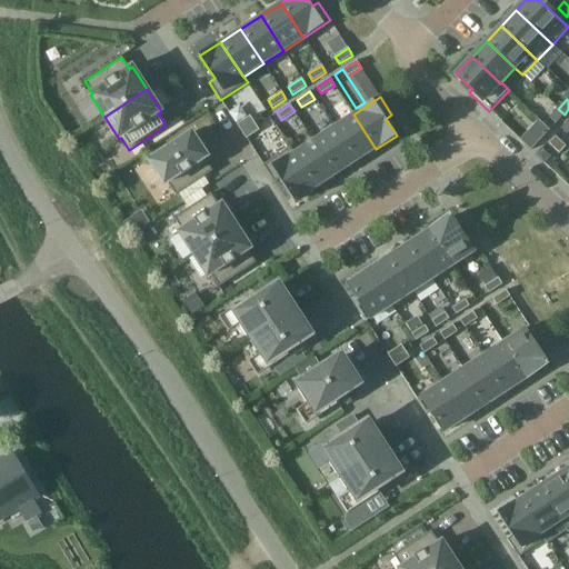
[(556,125),(565,115),(558,109),(549,118),(556,125)]
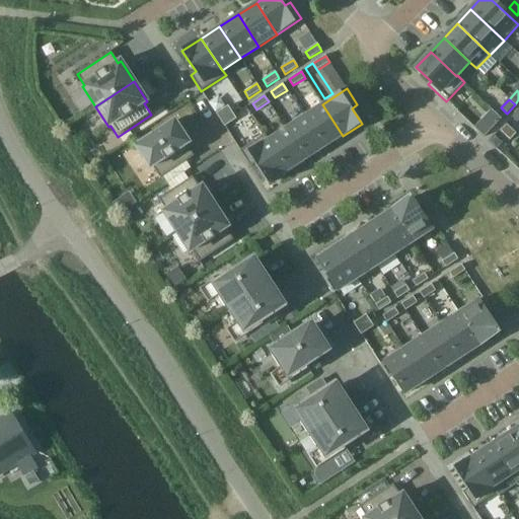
[(343,136),(322,104),(304,117),(324,148),(343,136)]
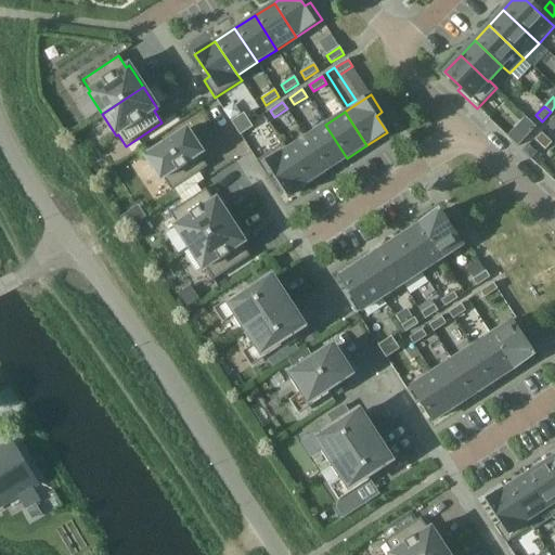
[(244,113),(231,121),(235,129),(248,120),(244,113)]
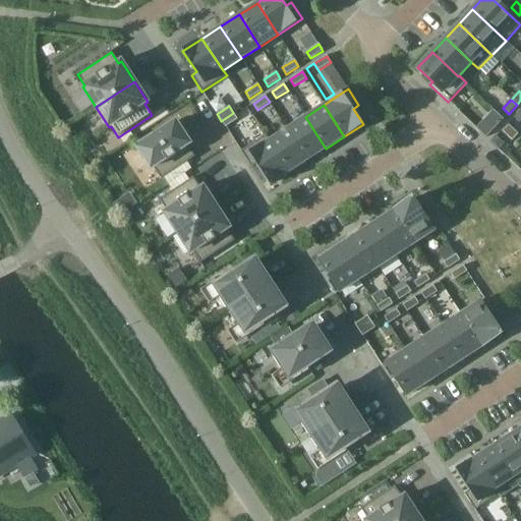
[(493,111),(476,127),(486,136),(503,120),(493,111)]
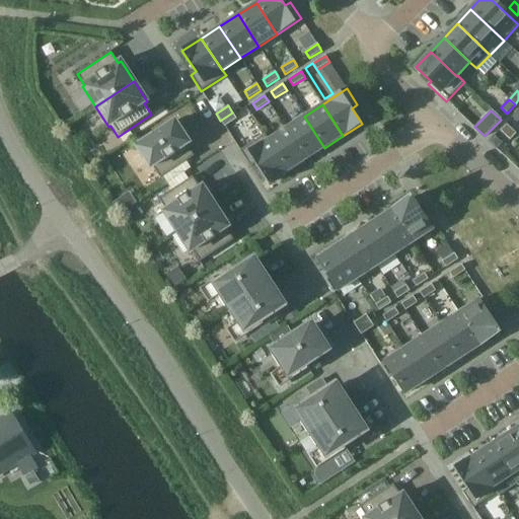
[(236,119),(232,113),(220,121),(224,127),(236,119)]
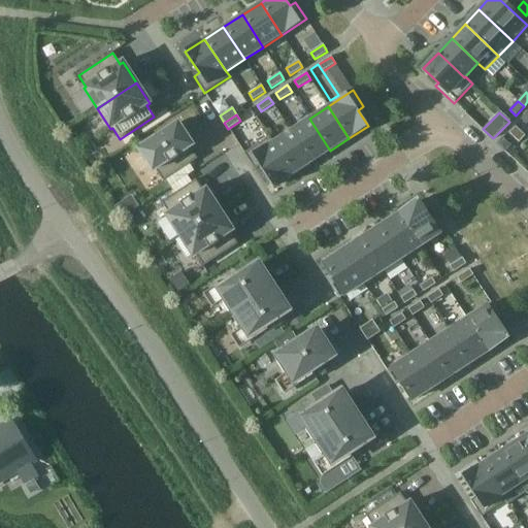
[(330,151),(309,119),(291,130),(311,163),(330,151)]
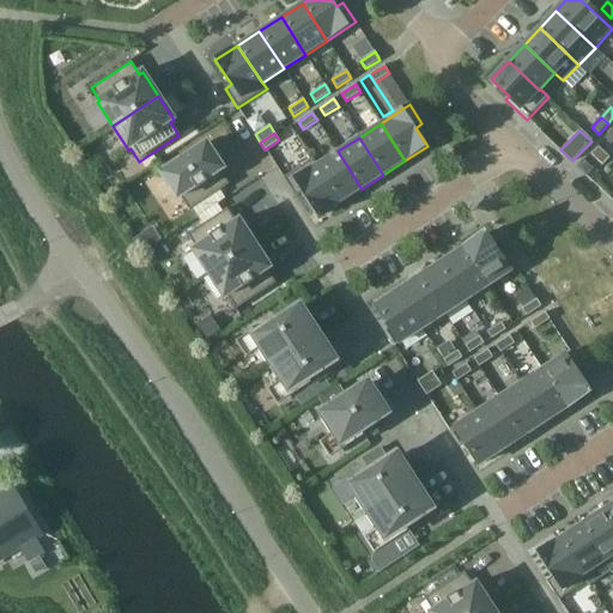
[(229,184),(220,171),(224,169),(207,143),(161,173),(178,199),(181,198),(189,211),(229,184)]
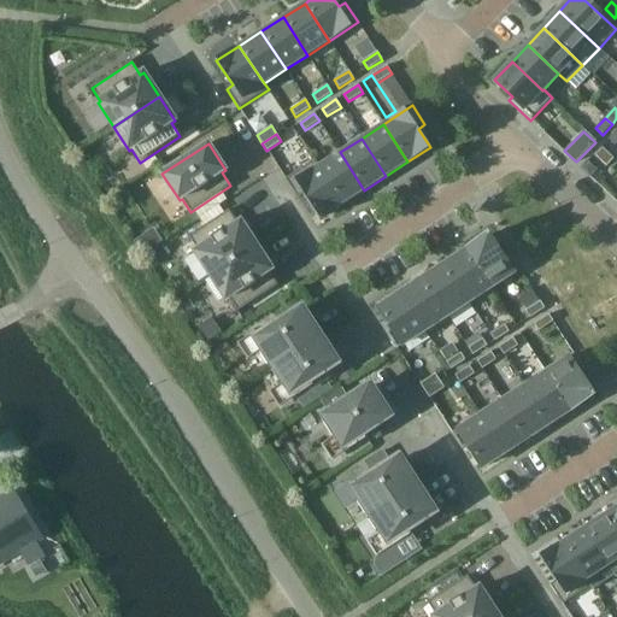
[(340,152),(318,166),(342,204),(364,191),(340,152)]
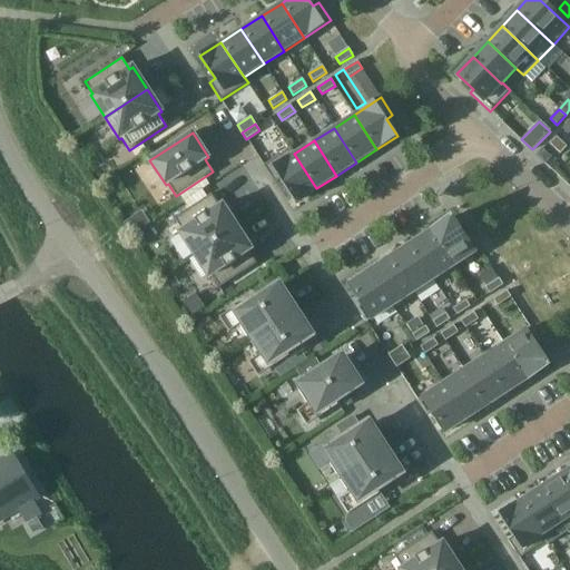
[(294,154),(291,148),(264,166),(275,184),(281,180),(295,203),(316,188),(294,154)]
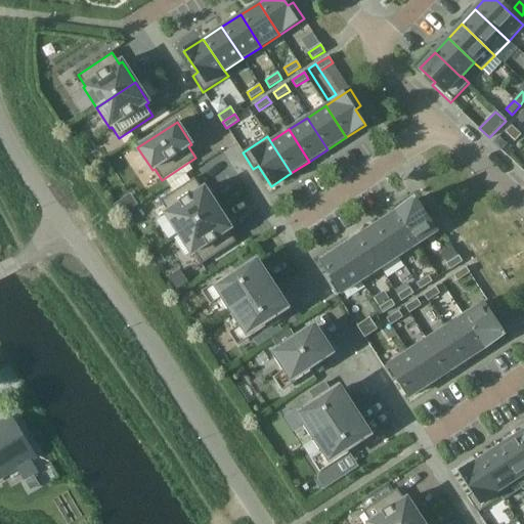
[(498,136),(492,142),(501,150),(508,144),(498,136)]
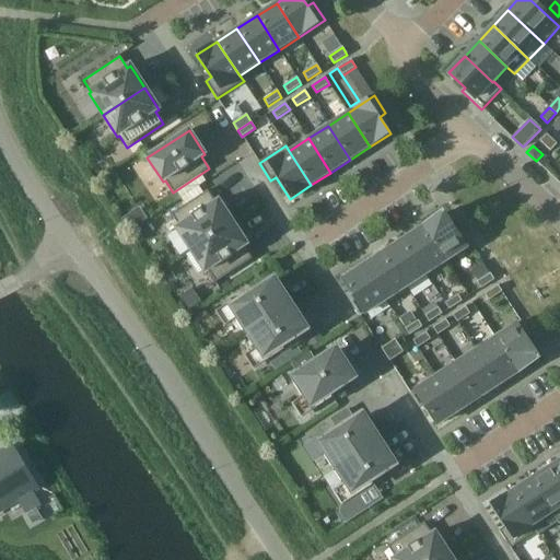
[(233,223),(223,208),(219,201),(216,203),(208,191),(171,214),(178,226),(176,229),(190,251),(233,223)]
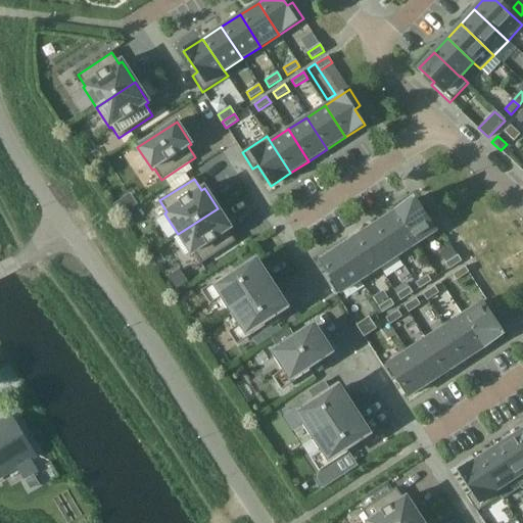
[(414,199),(395,211),(416,244),(440,228),(431,216),(427,219),(414,199)]
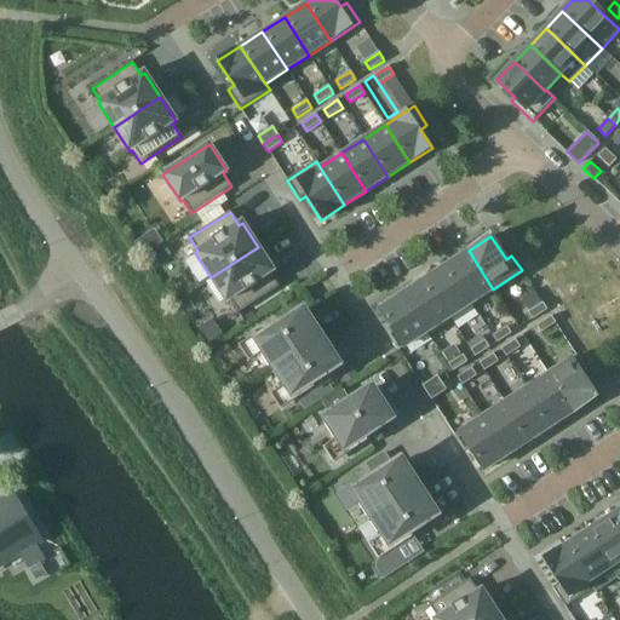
[(279,287),(270,274),(274,271),(258,247),(211,277),(227,302),(230,299),(239,313),(279,287)]
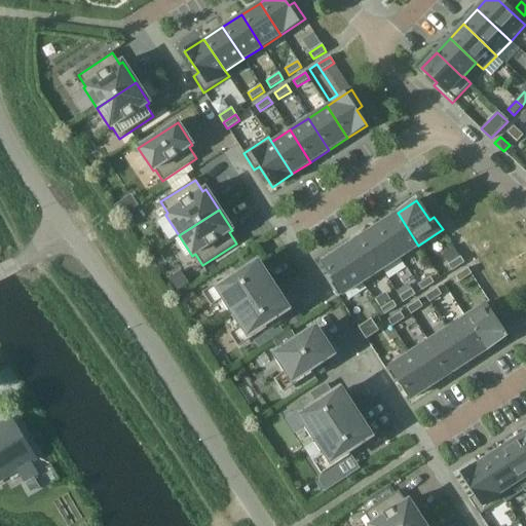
[(418,246),(398,213),(379,225),(400,257),(418,246)]
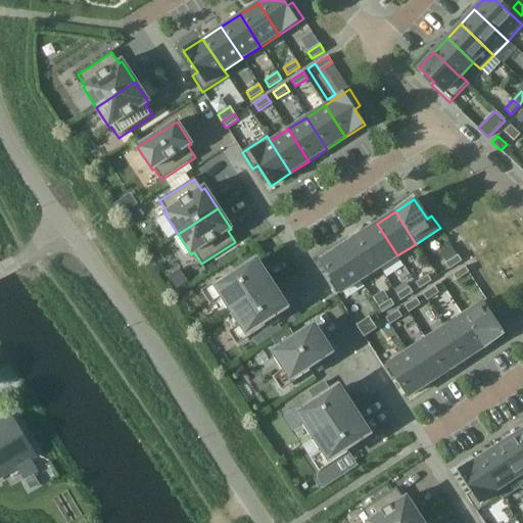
[(397,255),(377,224),(359,236),(379,268),(397,255)]
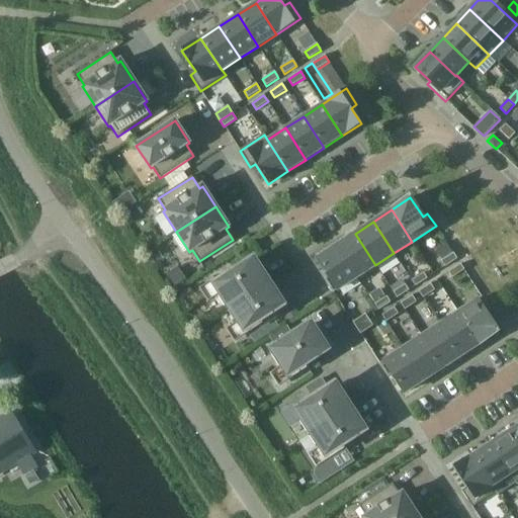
[(375,265),(355,234),(336,246),(357,277),(375,265)]
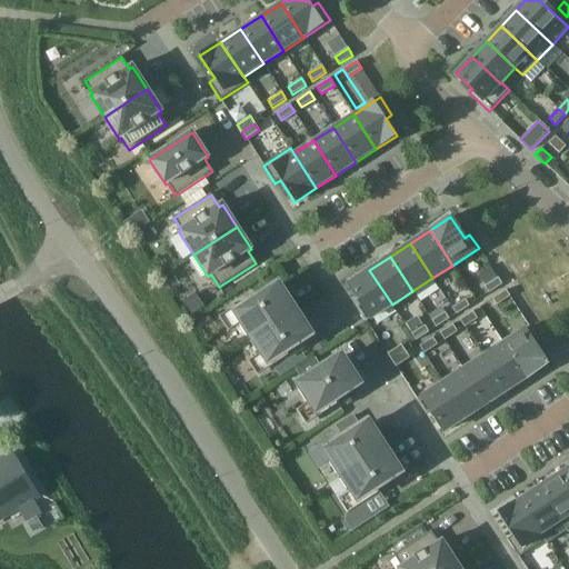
[(392,305),(369,270),(349,283),(362,305),(357,308),(366,321),(392,305)]
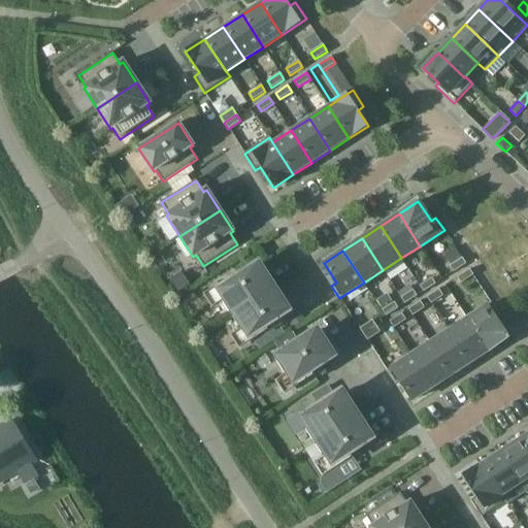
[(466,264),(462,258),(450,266),(454,272),(466,264)]
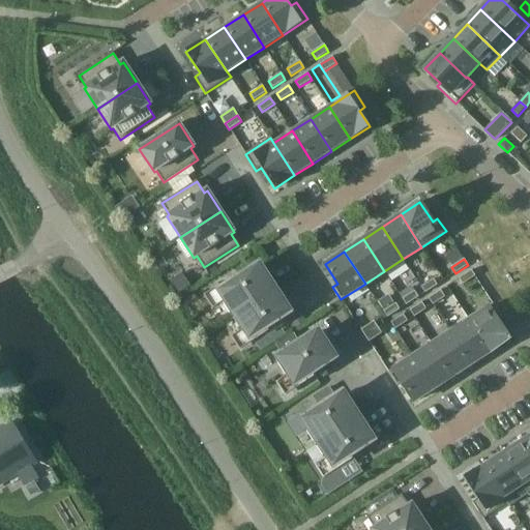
[(232,316),(274,289),(259,266),(226,287),(223,283),(216,287),(219,293),(222,292),(227,299),(223,302),(232,316)]
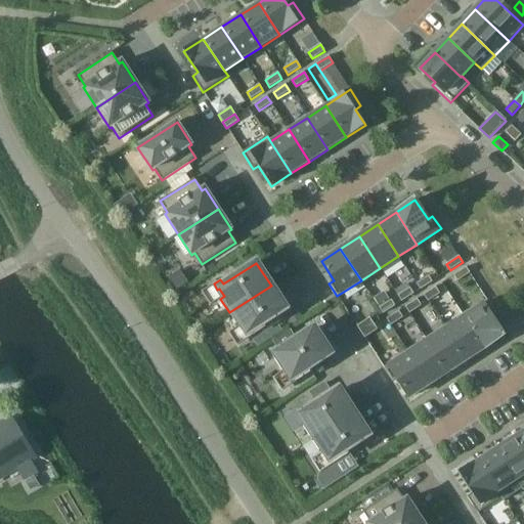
[(457,281),(470,273),(466,267),(453,275),(457,281)]
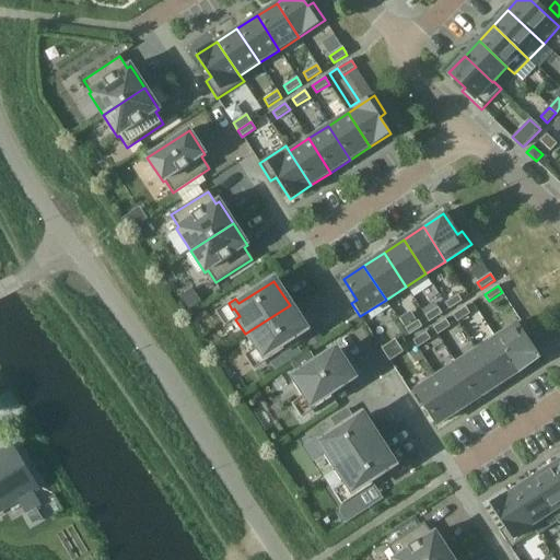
[(448,310),(462,301),(457,294),(444,303),(448,310)]
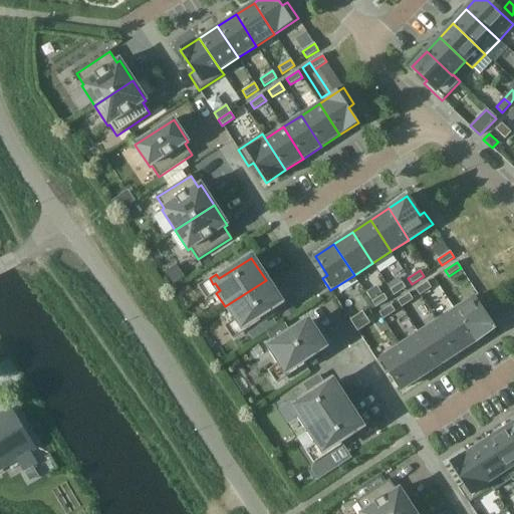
[(259,316),(277,304),(280,302),(266,280),(225,306),(234,320),(237,317),(246,331),(262,320),(259,316)]
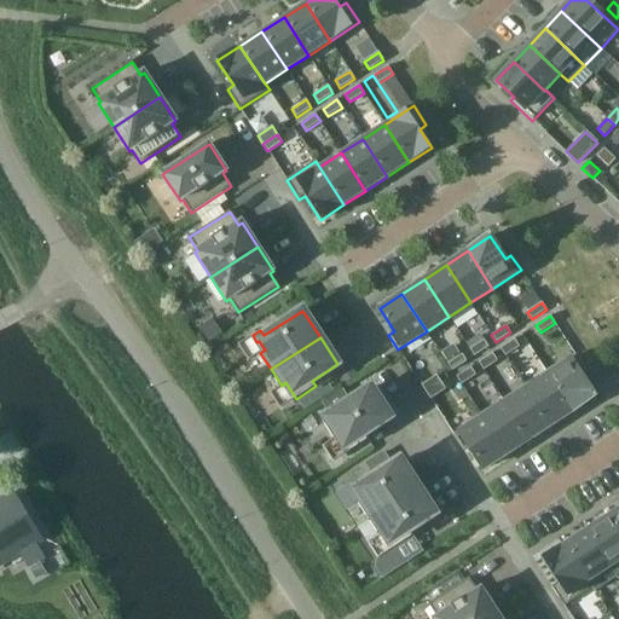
[(520,347),(514,339),(501,348),(505,357),(520,347)]
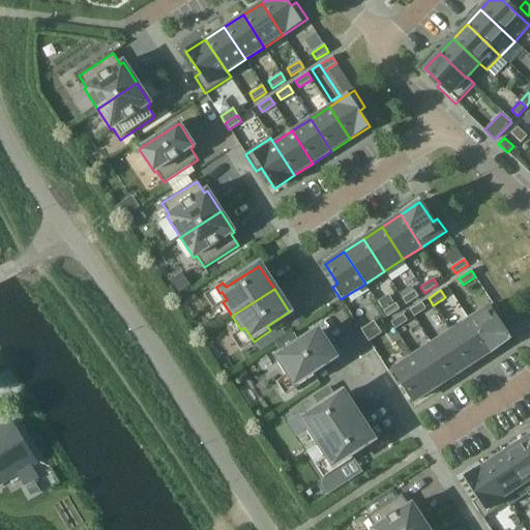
[(406,305),(418,297),(414,291),(402,299),(406,305)]
